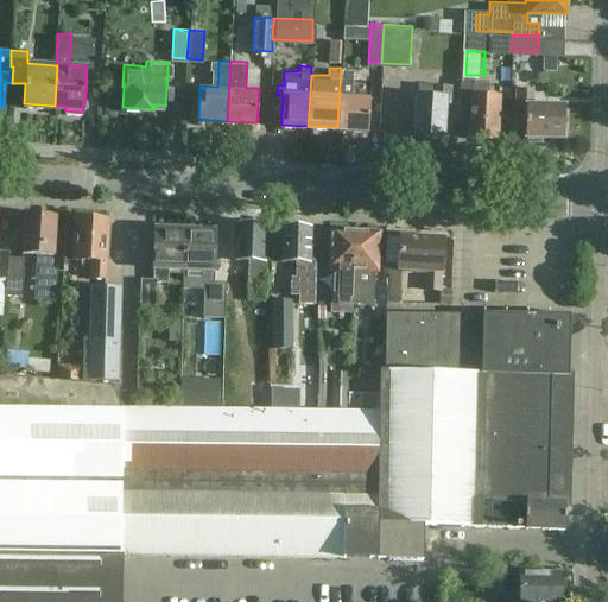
[(350,69),(341,68),(337,127),(369,130),(372,87),(349,86),(350,69)]
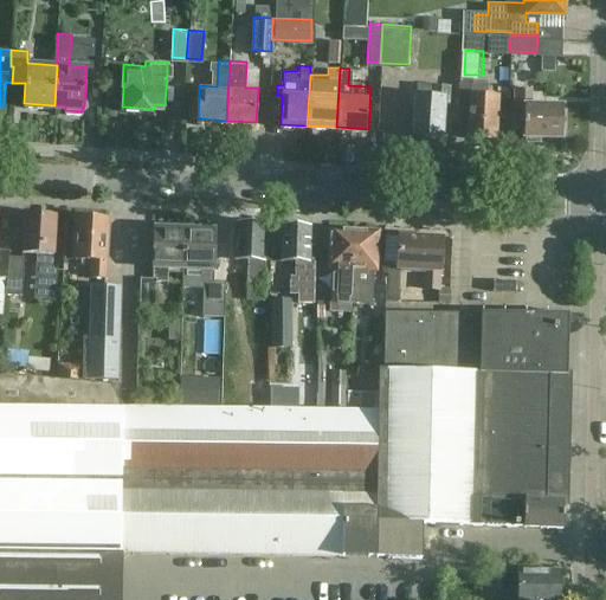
[(497,95),(488,94),(488,83),(474,83),(474,76),(459,75),(457,120),(470,121),(469,135),(495,136),(497,111),(497,95)]
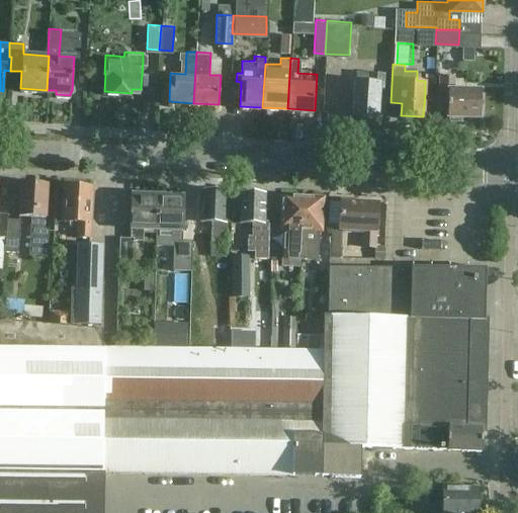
[(356,70),(355,90),(354,112),(376,113),(378,87),(381,87),(382,71),(356,70)]
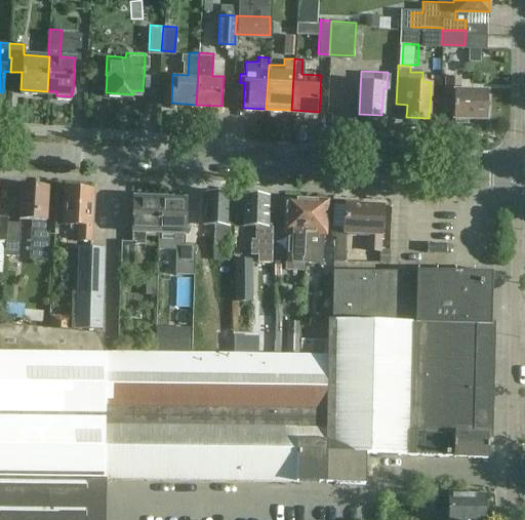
[(487,88),(458,87),(459,75),(445,75),(445,100),(454,101),(453,117),(456,117),(456,120),(467,120),(467,117),(486,118),(487,88)]
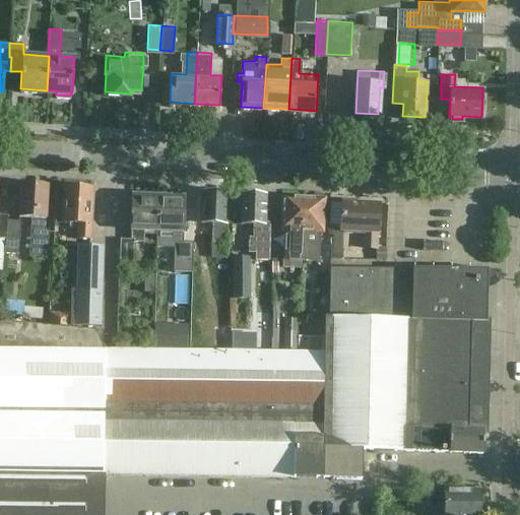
[(45,228),(47,201),(48,181),(20,179),(18,214),(31,215),(29,252),(48,253),(49,228),(45,228)]
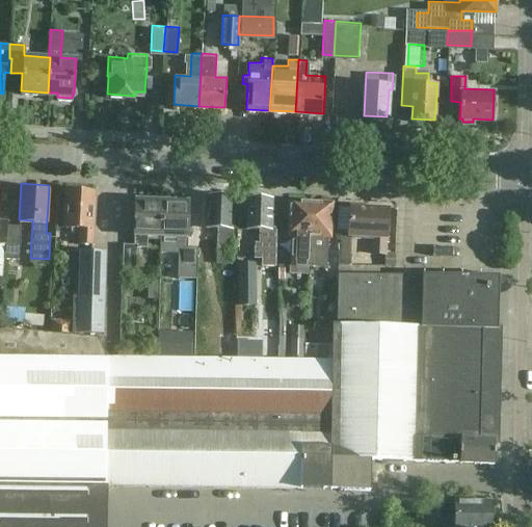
[(80,226),(79,229),(79,241),(92,241),(96,187),(65,186),(63,208),(63,225),(80,226)]
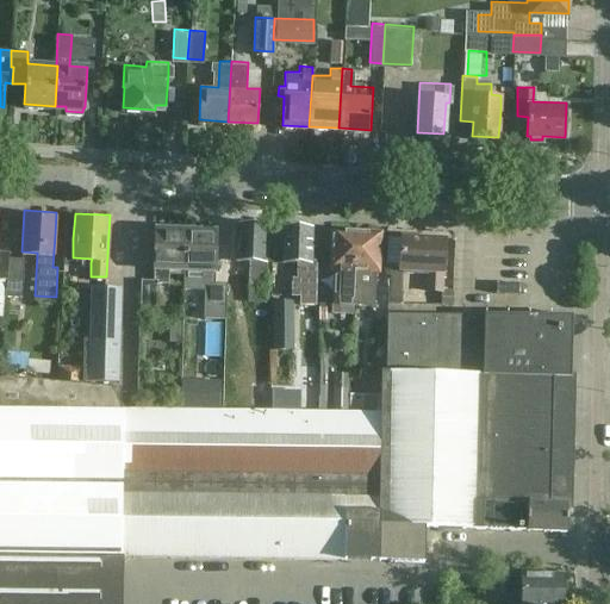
[(266,257),(267,244),(267,222),(240,220),(237,256),(249,256),(248,280),(267,280),(267,257),(266,257)]
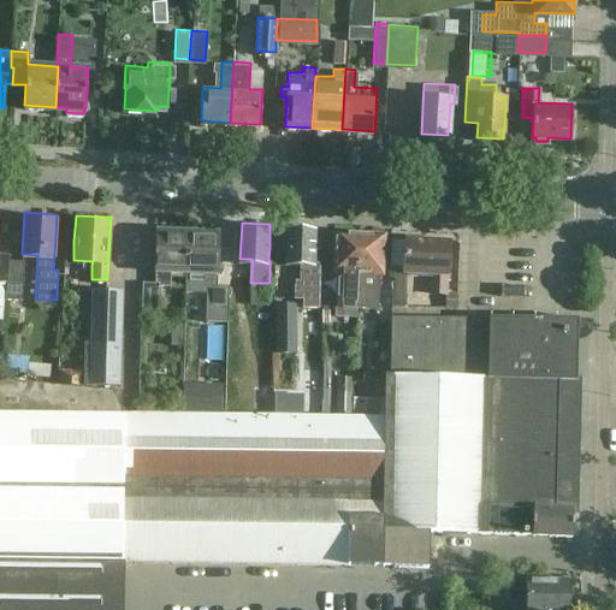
[(320,260),(315,260),(315,226),(286,225),(285,261),(301,261),(301,278),(295,278),(294,295),(303,295),(303,305),(319,306),(320,260)]
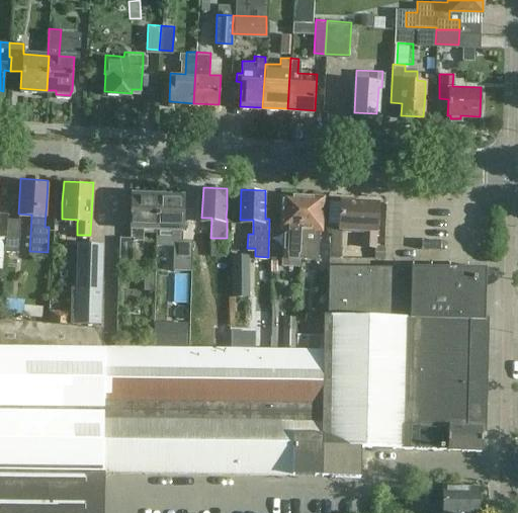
[(144,226),(156,227),(158,192),(132,191),(131,226),(131,235),(119,235),(118,265),(132,266),(133,237),(143,238),(144,226)]
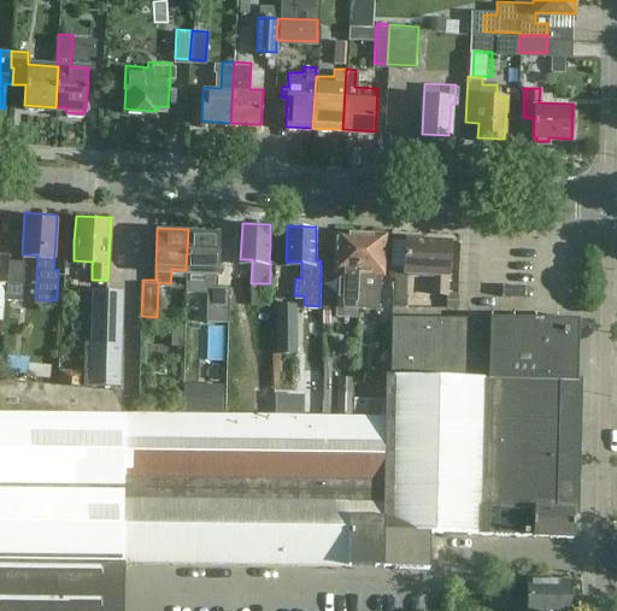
[(218,230),(188,229),(186,270),(200,270),(200,291),(212,291),(211,318),(228,318),(229,282),(216,281),(216,271),(217,271),(218,230)]
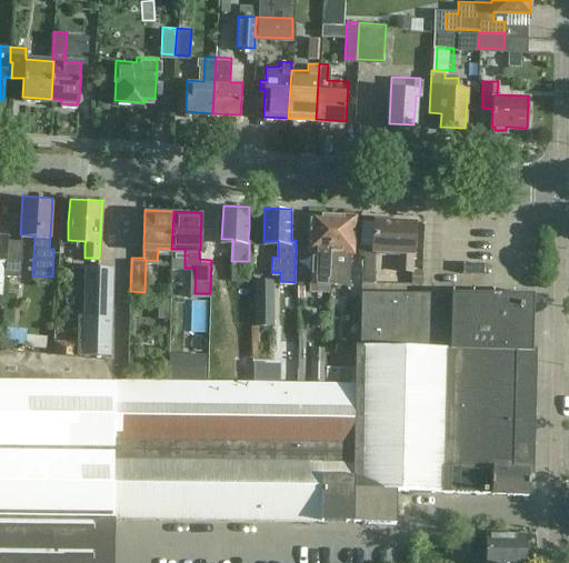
[(329,280),(333,212),(309,211),(308,239),(307,245),(311,247),(310,279),(310,289),(329,290),(329,280)]
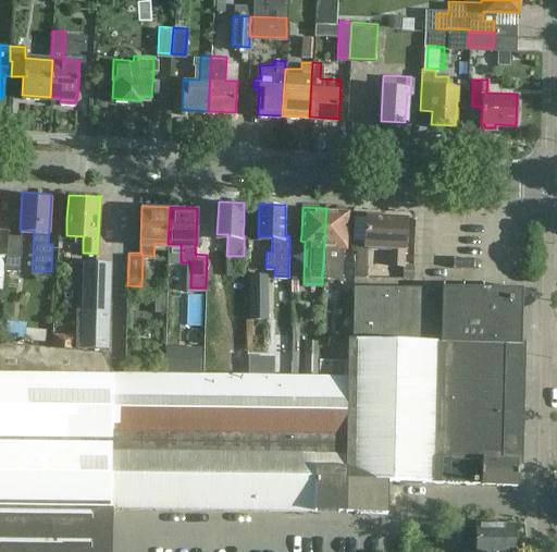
[(349,209),(326,208),(322,274),(341,276),(342,245),(347,246),(349,209)]
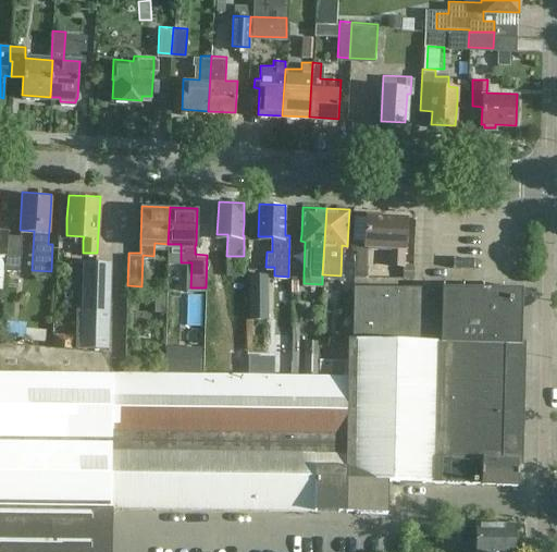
[(405,242),(406,216),(367,213),(364,240),(391,241),(390,261),(403,262),(403,248),(406,248),(406,242),(405,242)]
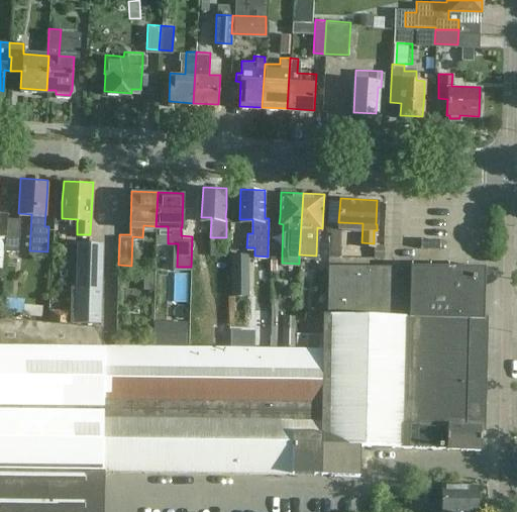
[(6,215),(4,246),(18,247),(20,216),(8,215),(6,215)]
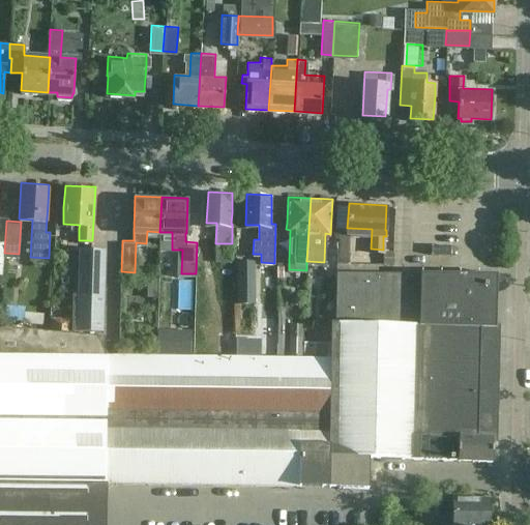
[(72,291),(71,294),(70,328),(104,329),(105,294),(106,246),(90,246),(78,246),(77,291),(72,291)]
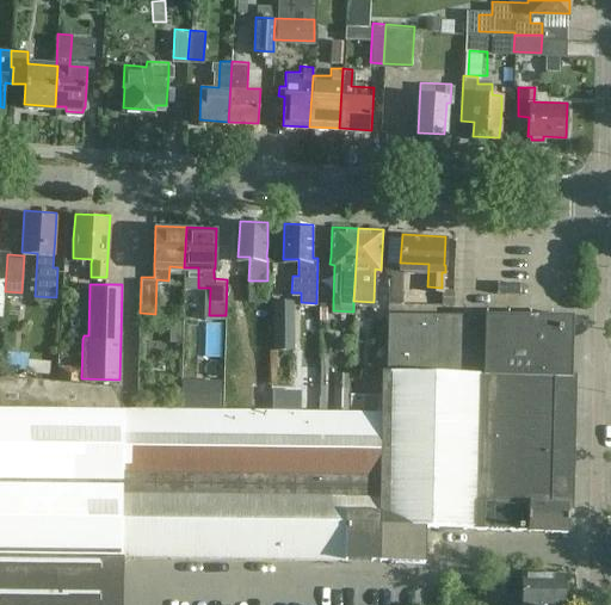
[(295,346),(294,298),(273,298),(273,346),(295,346)]
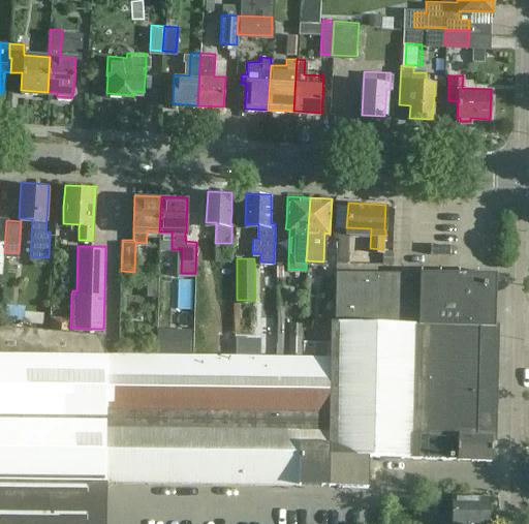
[(0,523),(103,523),(104,480),(328,483),(367,485),(368,454),(416,456),(416,455),(490,458),(490,443),(491,443),(492,436),(495,324),(494,324),(495,294),(495,271),(336,270),(336,294),(335,319),(330,319),(330,339),(303,339),(303,332),(289,332),(289,355),(102,351),(102,335),(0,325),(0,523)]
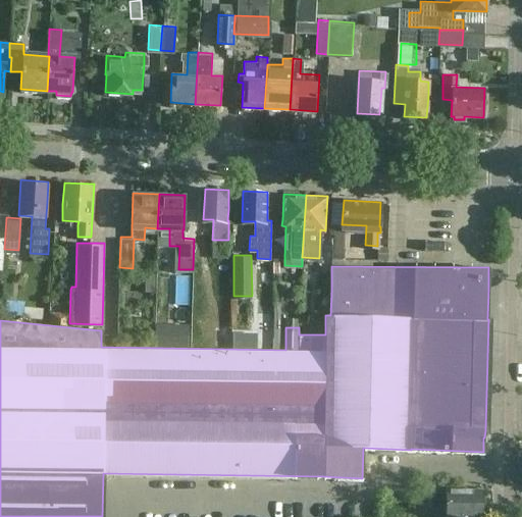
[(445,505),(444,516),(480,516),(483,516),(483,505),(481,505),(481,489),(464,489),(464,486),(446,486),(446,492),(432,492),(425,492),(425,505),(430,505),(445,505)]
